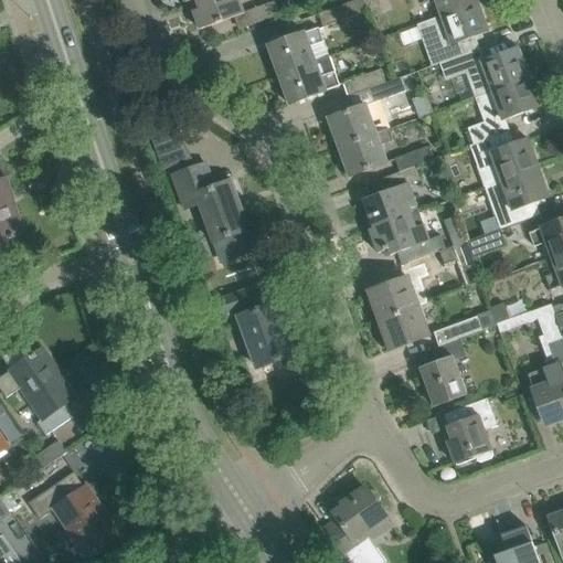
[(194,0),(198,8),(191,10),(198,28),(242,12),(237,0),(194,0)]
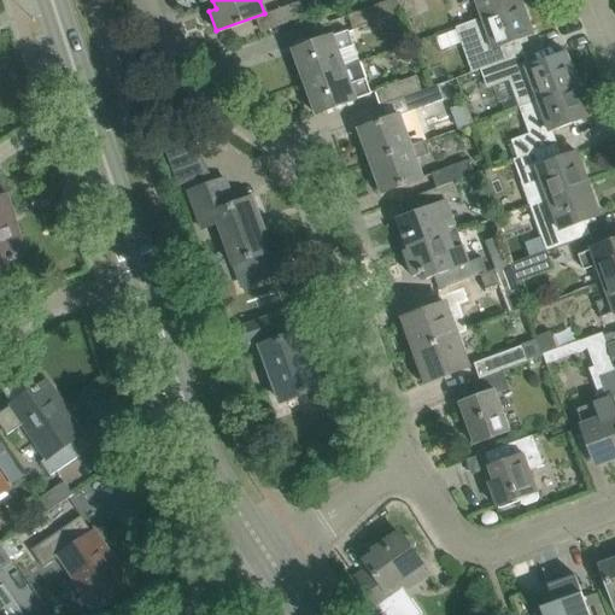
[(275,9),(281,23),(303,15),(297,0),(275,9)]
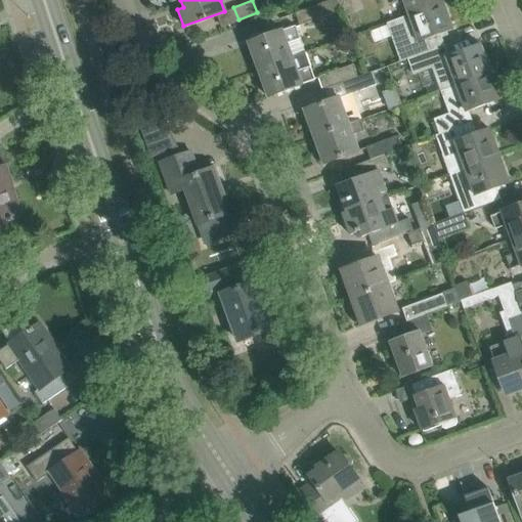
[(333,11),(328,0),(324,0),(293,11),(298,25),(333,11)]
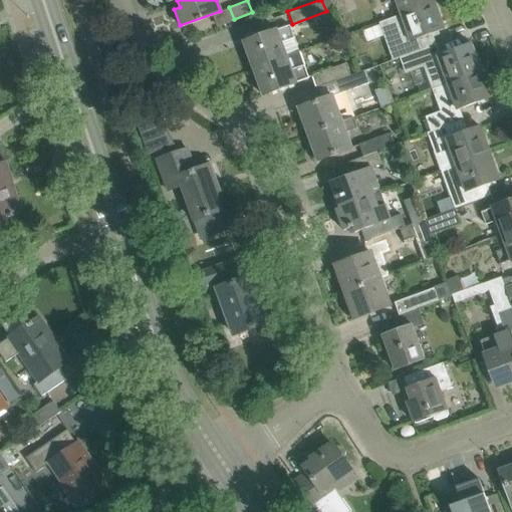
[(433,0),(399,13),(380,20),(395,57),(402,55),(435,43),(430,32),(443,27),(433,0)]
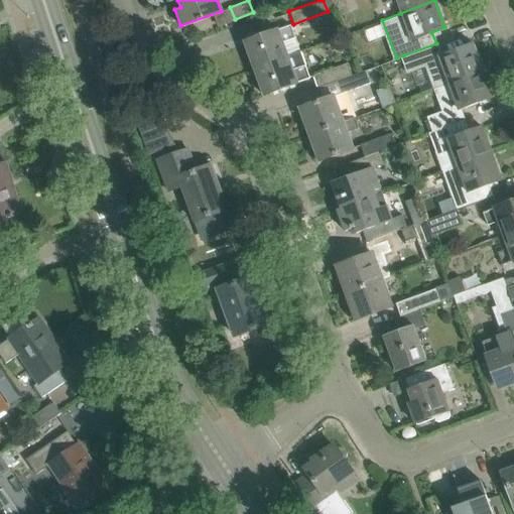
[(395,0),(400,13),(434,0),(383,0),(384,3),(392,0),(395,0)]
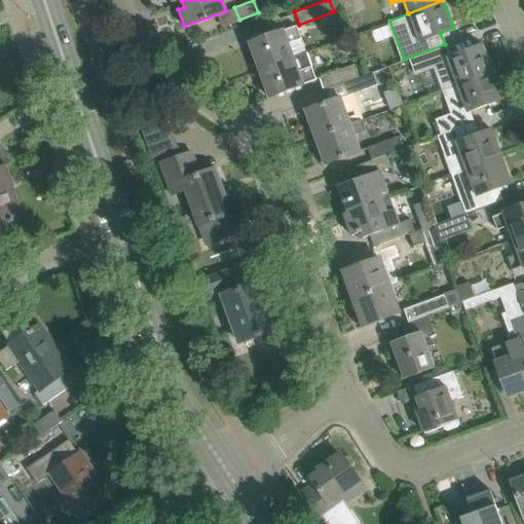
[(248,42),(258,69),(292,57),(287,43),(299,38),(295,25),(248,42)]
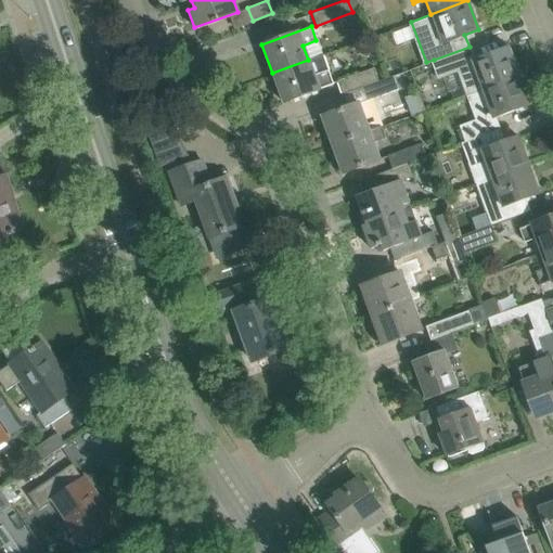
[(459,65),(470,93),(517,75),(508,47),(474,59),(470,47),(434,60),(438,73),(459,65)]
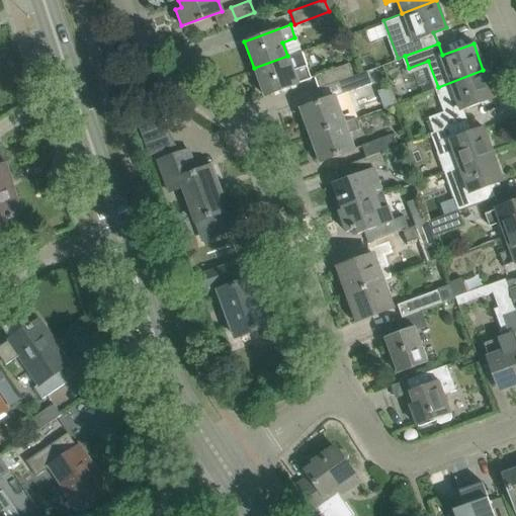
[(254,68),(263,94),(310,78),(299,51),(287,56),(254,68)]
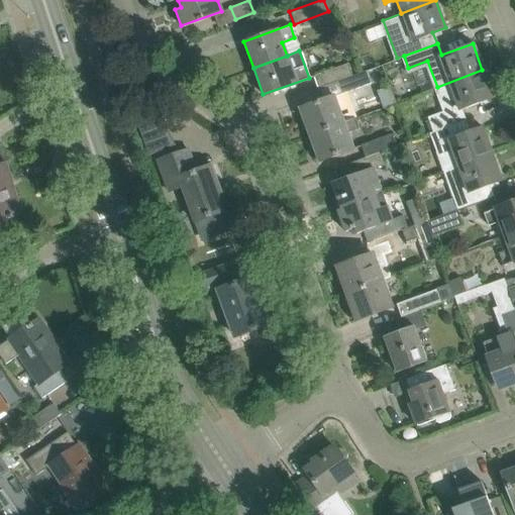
[(318,88),(336,81),(351,75),(347,63),(313,76),(318,88)]
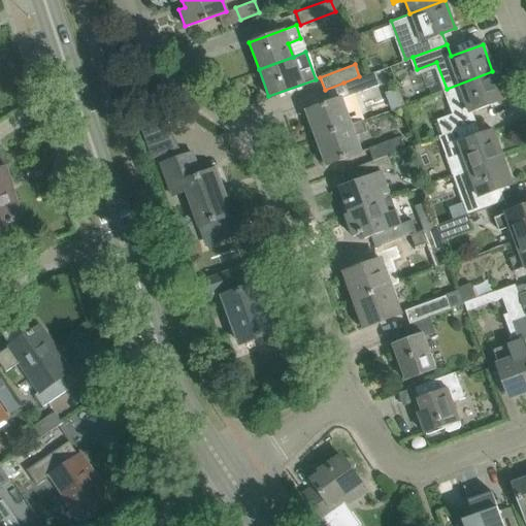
[(359,76),(343,83),(349,96),(377,85),(373,71),(359,76)]
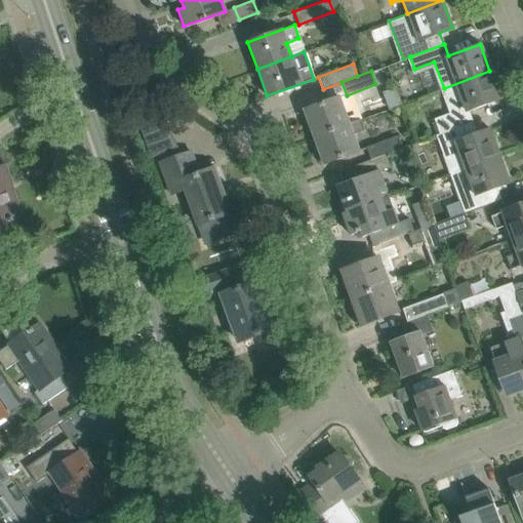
[(499,97),(489,71),(444,88),(453,114),(434,121),(438,134),(472,121),(468,110),(499,97)]
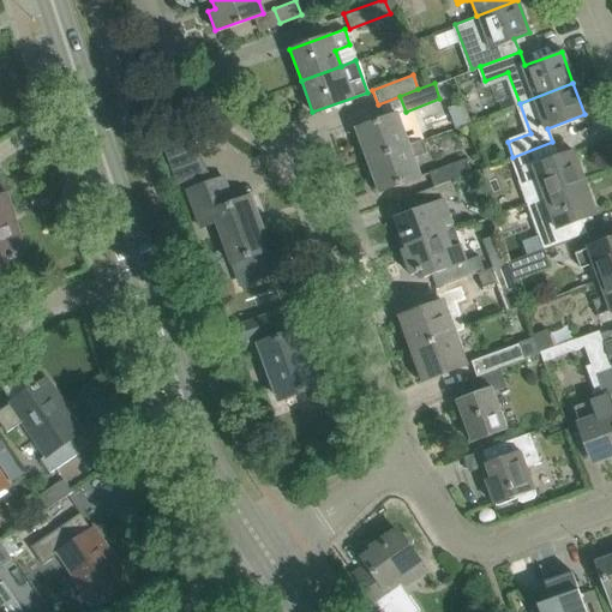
[(355,127),(366,160),(421,139),(417,126),(402,131),(396,113),(355,127)]
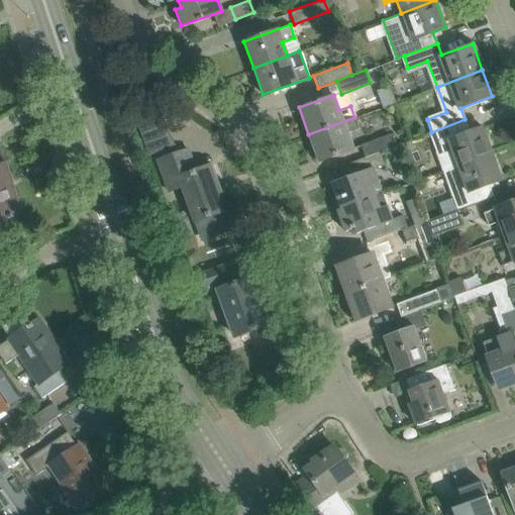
[(354,117),(308,134),(318,161),(352,147),(346,131),(358,127),(354,117)]
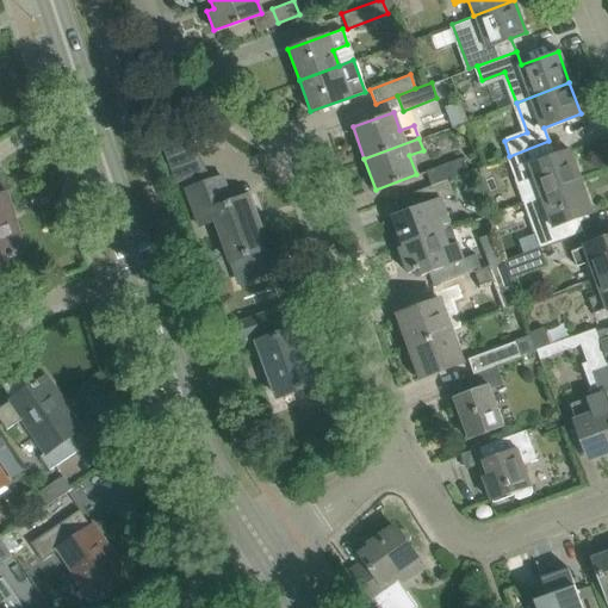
[(553,154),(548,141),(509,156),(526,200),(579,181),(568,149),(553,154)]
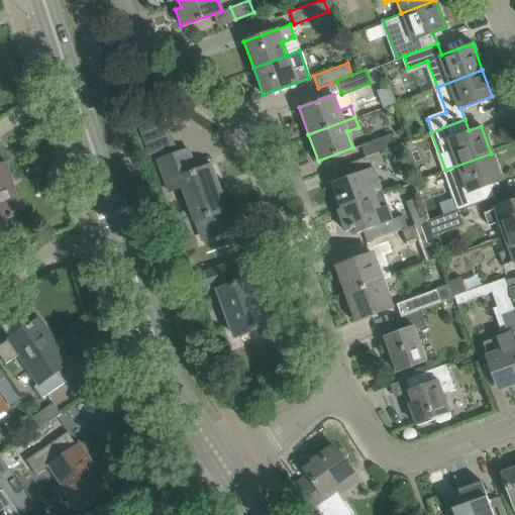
[(388,132),(358,143),(364,156),(393,145),(388,132)]
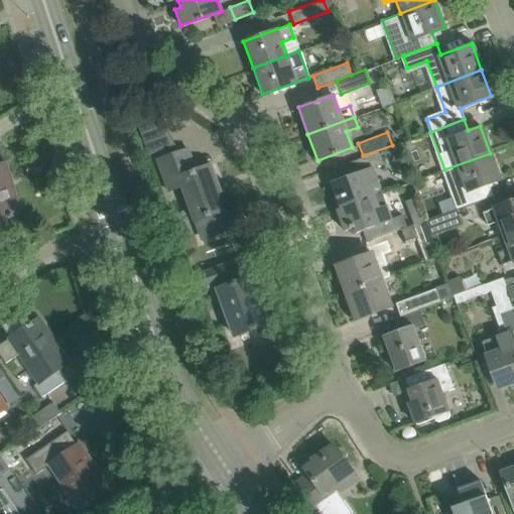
[(333,203),(336,210),(375,196),(370,182),(377,179),(372,166),(382,163),(378,151),(392,145),(363,155),(358,157),(362,168),(330,181),(337,202),(333,203)]
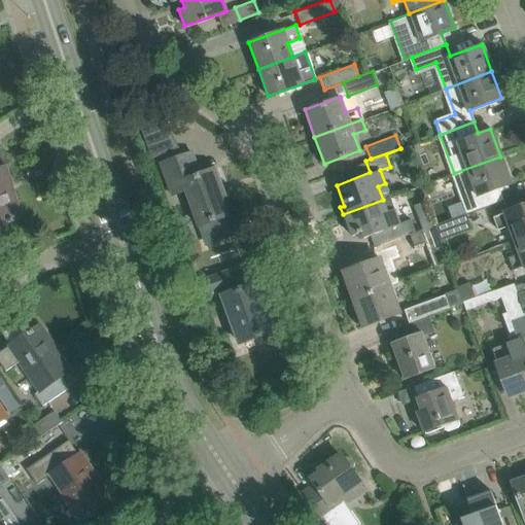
[(226,214),(220,197),(224,195),(213,167),(198,173),(189,151),(159,163),(171,194),(184,189),(198,225),(226,214)]
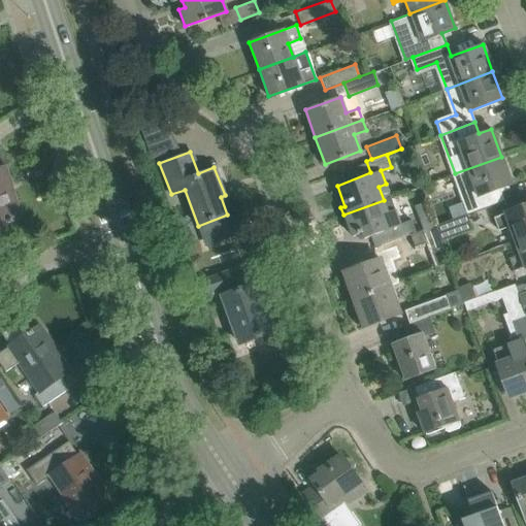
[(512,183),(501,157),(455,173),(469,211),(502,199),(498,188),(512,183)]
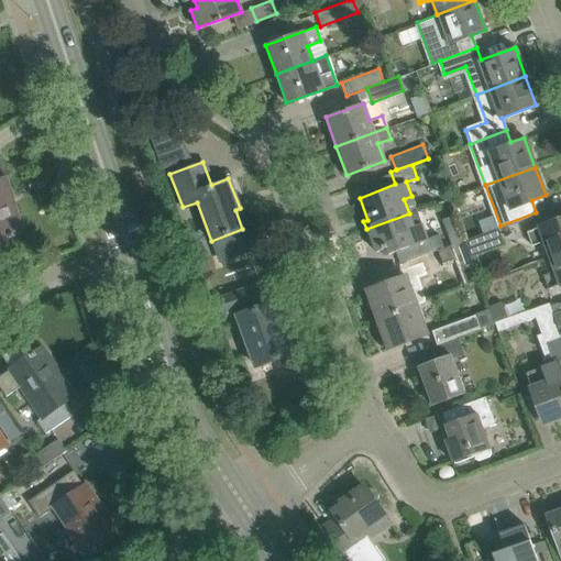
[(0,239),(20,233),(2,177),(0,177),(0,239)]
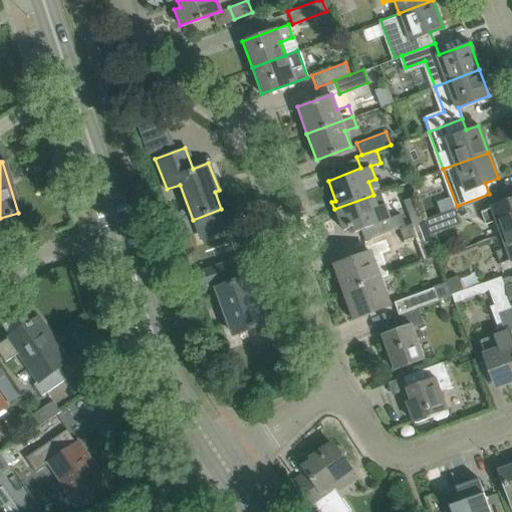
[(370,225),(374,236),(404,225),(400,213),(389,217),(384,204),(377,206),(373,195),(334,209),(341,229),(351,225),(353,231),(370,225)]
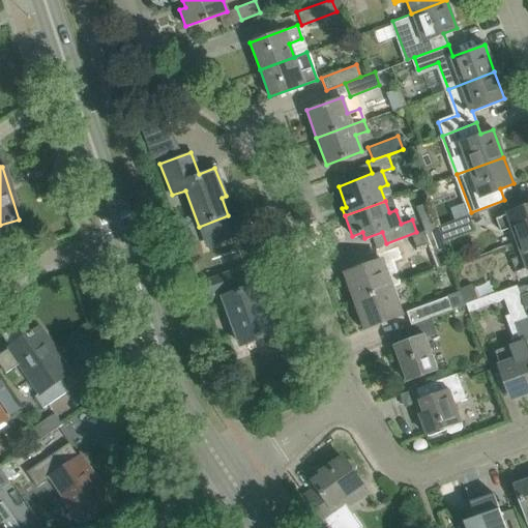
[(510,226),(516,241),(527,236),(527,204),(494,217),(499,230),(510,226)]
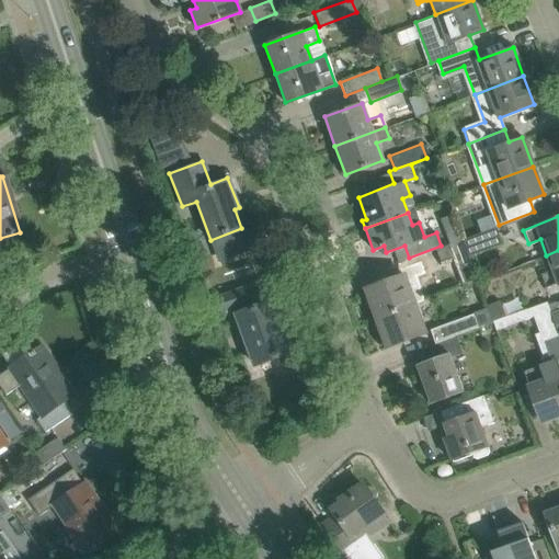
[(468,255),(501,243),(494,227),(461,239),(468,255)]
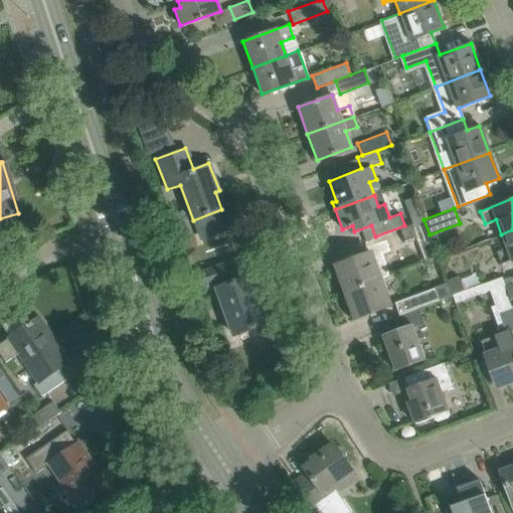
[(410,223),(404,225),(375,236),(370,238),(375,250),(415,235),(410,223)]
